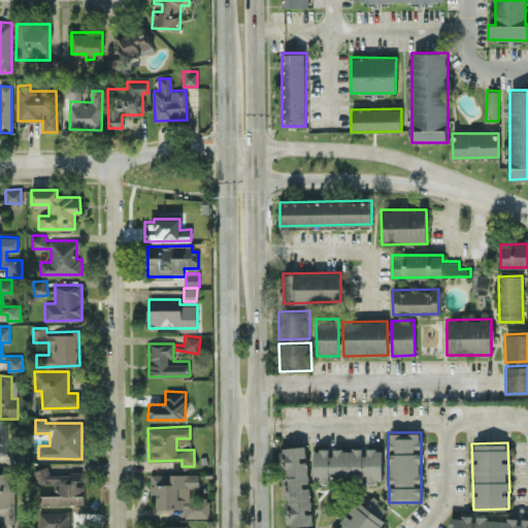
[(312,524),(311,509),(309,484),(309,485),(306,444),(281,447),(288,526),(312,524)]
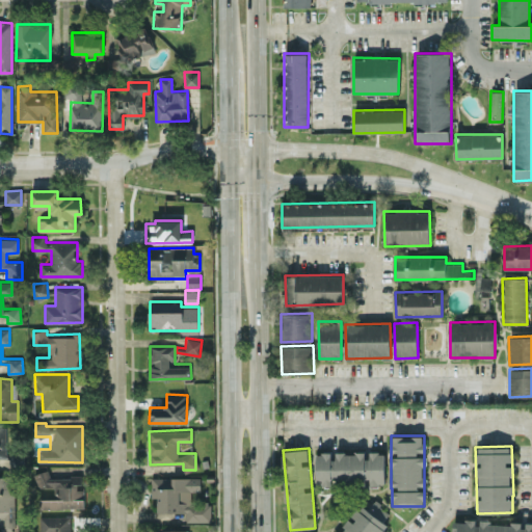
[(316,484),(369,483),(369,484),(386,484),(384,451),(367,452),(367,451),(316,453),(316,484)]
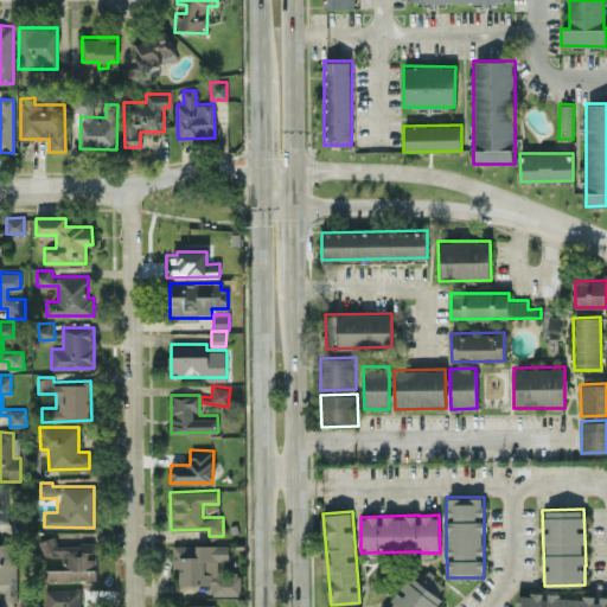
[(96,579),(95,554),(94,554),(94,542),(56,544),(56,538),(40,538),(42,556),(62,555),(62,569),(45,569),(45,581),(96,579)]
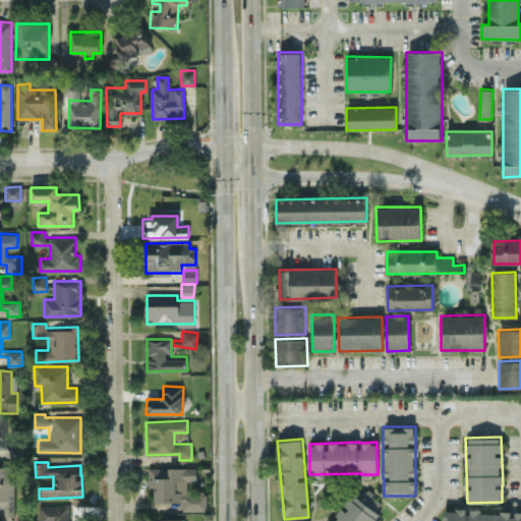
[(15,467),(0,466),(0,507),(3,508),(3,519),(14,519),(15,467)]
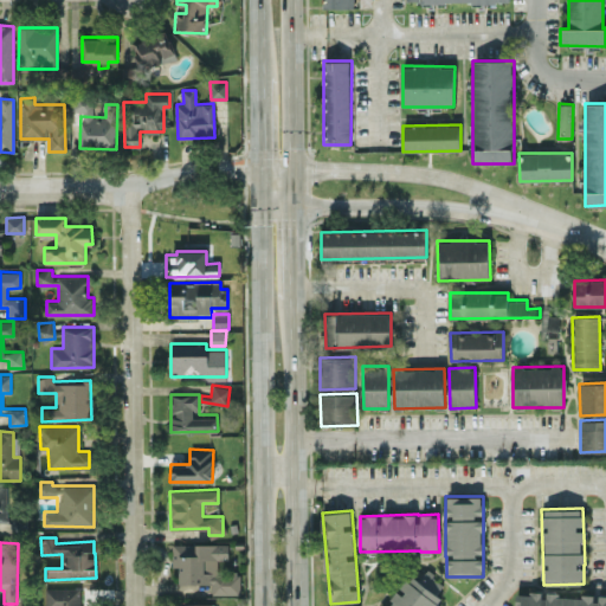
[(229,543),(172,543),(172,566),(179,566),(179,582),(212,582),(212,593),(239,593),(239,572),(217,572),(217,559),(229,559),(229,543)]
